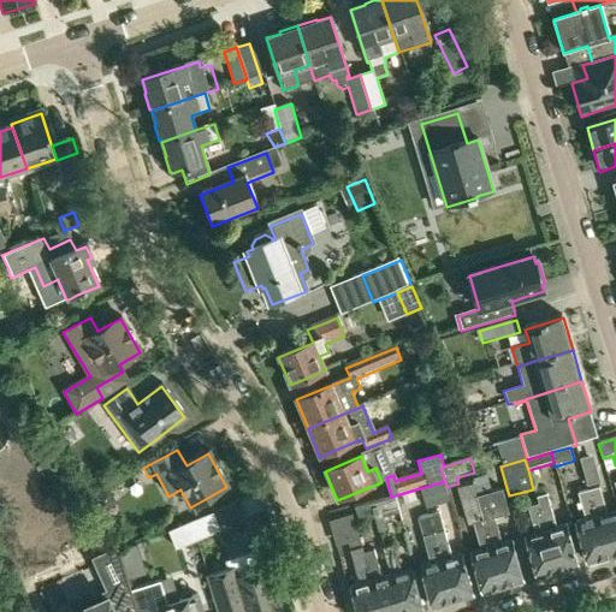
[(584,474),(587,486),(597,483),(591,461),(581,463),(584,474)]
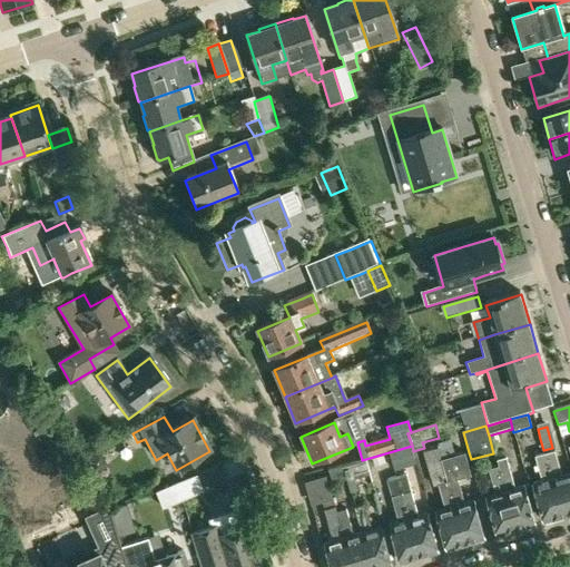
[(533,487),(541,514),(543,522),(546,521),(547,525),(557,522),(556,519),(563,517),(544,455),(543,450),(540,439),(530,442),(542,484),(533,487)]
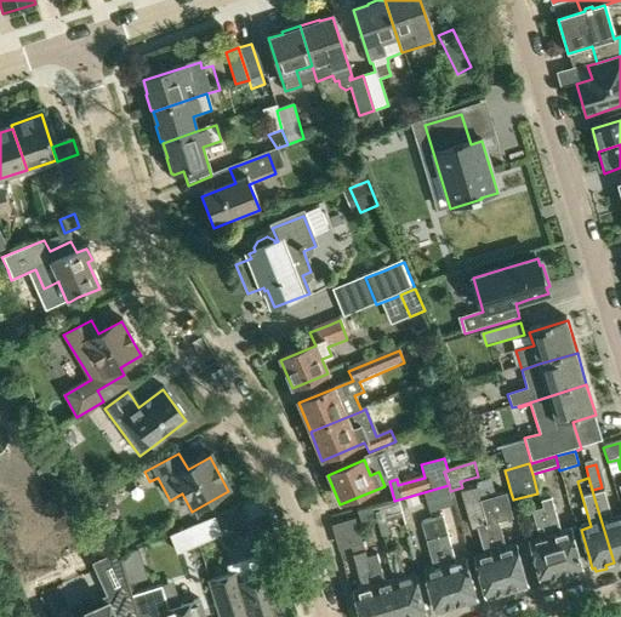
[(476,489),(488,527),(507,593),(513,590),(514,594),(525,590),(525,588),(528,587),(517,548),(506,552),(502,535),(522,530),(513,500),(511,492),(496,497),(491,479),(474,484),(476,489)]
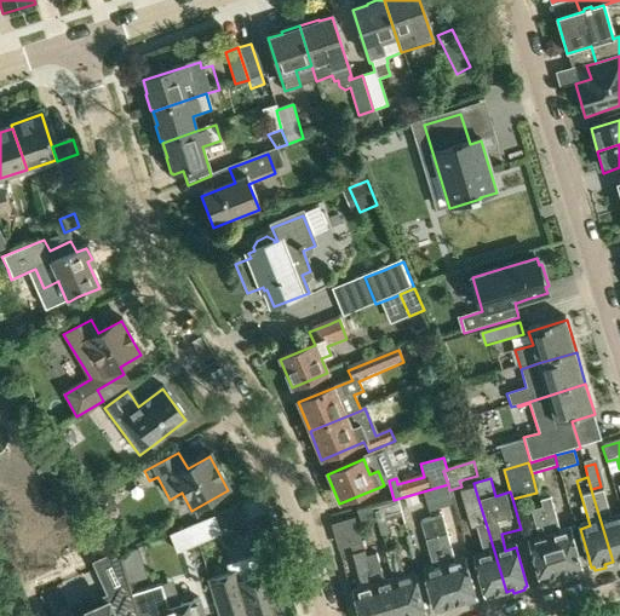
[(499,593),(506,592),(487,527),(475,488),(460,493),(471,530),(477,529),(484,556),(475,559),(483,588),(486,598),(488,597),(489,600),(500,597),(499,593)]
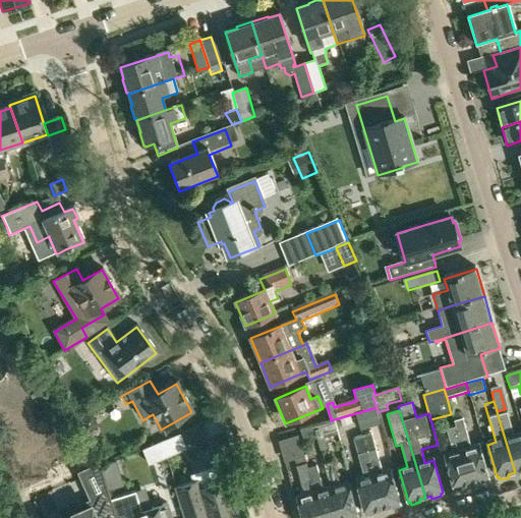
[(361,432),(370,429),(365,413),(356,415),(361,432)]
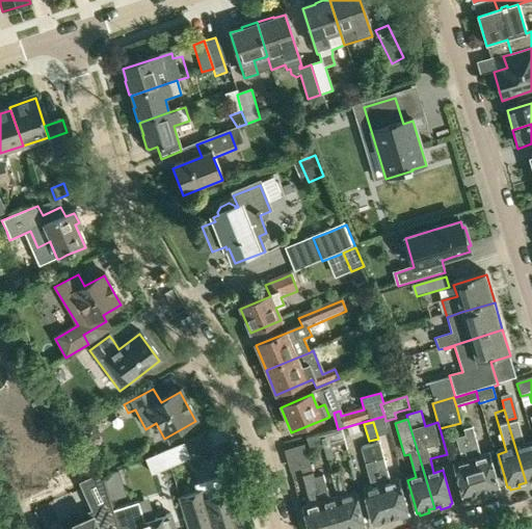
[(508,424),(526,482),(531,480),(531,444),(525,447),(517,422),(508,424)]
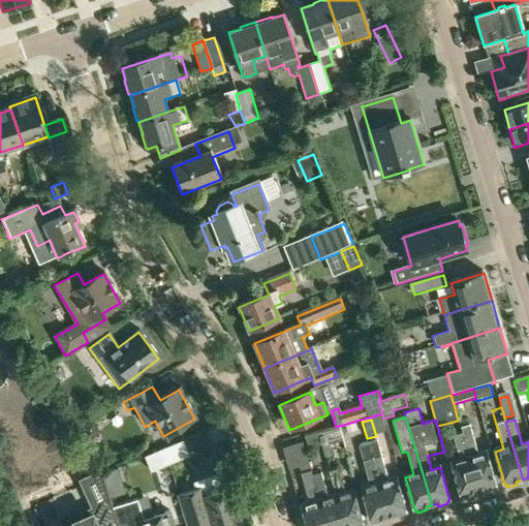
[(94,421),(81,428),(87,440),(100,433),(94,421)]
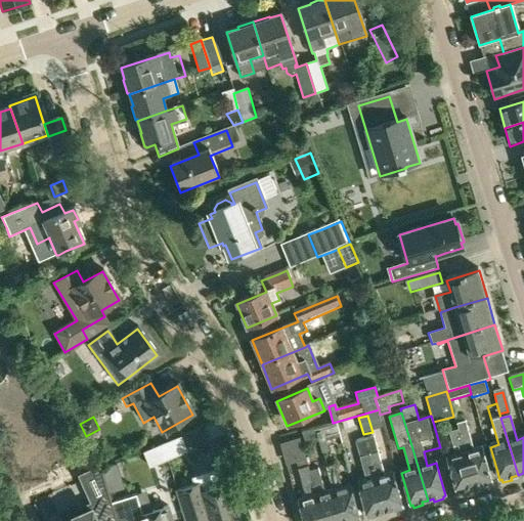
[(456,425),(459,431),(475,487),(480,485),(481,488),(490,486),(489,483),(491,482),(482,449),(475,451),(466,422),(456,425)]
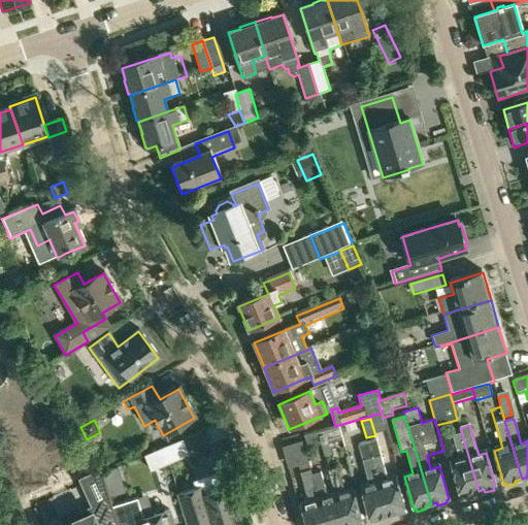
[(328,428),(317,431),(321,446),(321,447),(333,444),(328,428)]
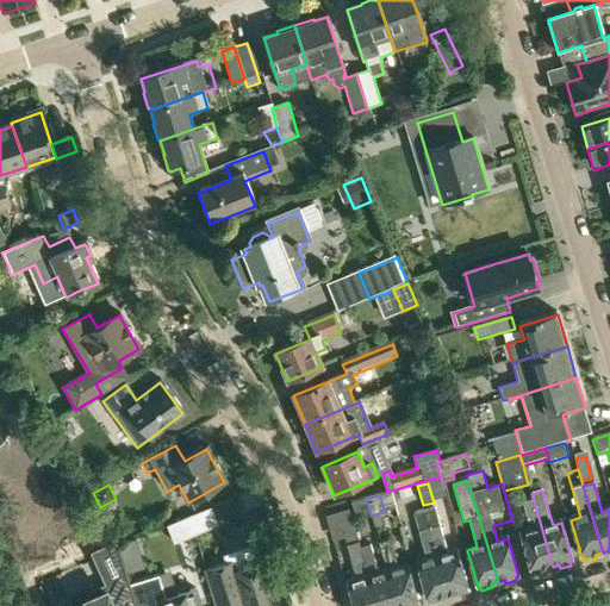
[(355,518),(371,514),(366,498),(352,503),(355,518)]
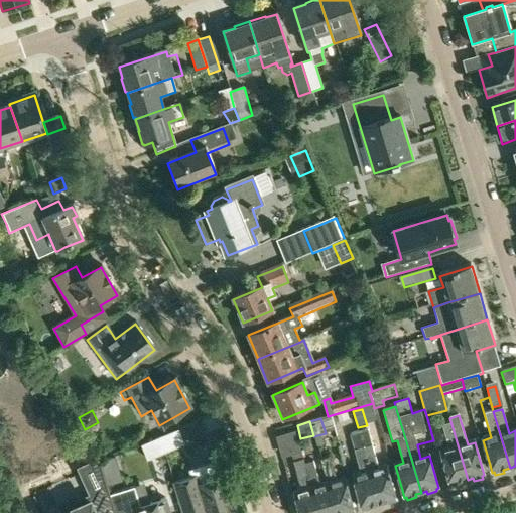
[(462,482),(468,480),(452,424),(443,426),(449,450),(441,452),(447,477),(449,485),(453,484),(453,487),(463,484),(462,482)]
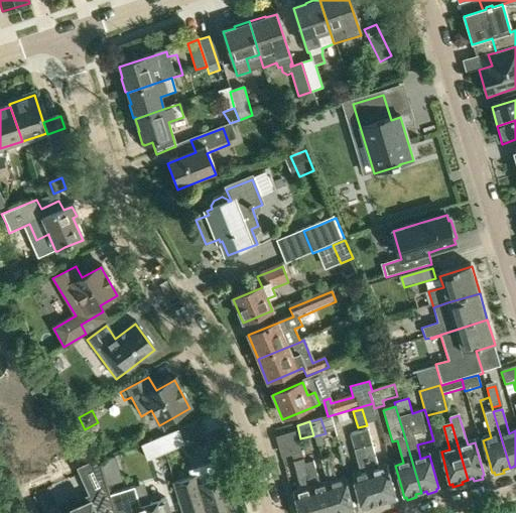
[(177,431),(159,439),(165,454),(183,446),(177,431)]
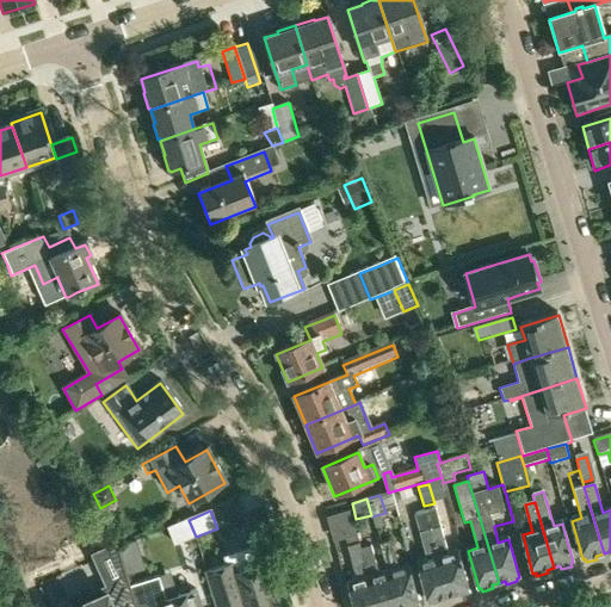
[(349,512),(326,518),(333,544),(357,537),(349,512)]
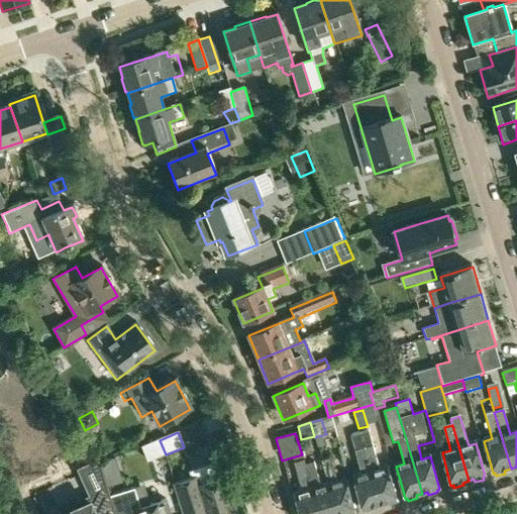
[(369,433),(359,435),(380,506),(384,504),(385,507),(396,504),(395,501),(397,501),(387,466),(379,468),(369,433)]
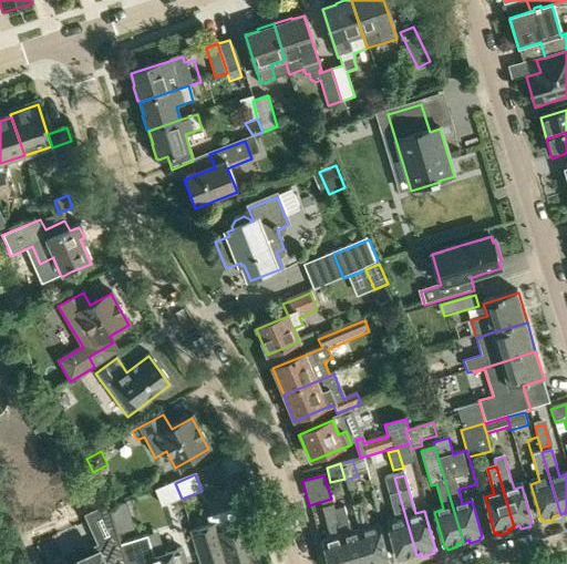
[(412,556),(416,555),(394,478),(385,481),(398,522),(388,524),(395,552),(398,561),(400,560),(401,563),(412,560),(412,556)]
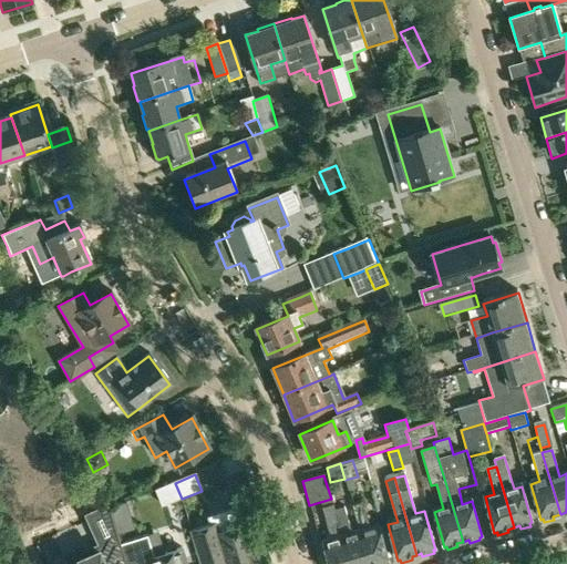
[(161,508),(182,499),(175,483),(154,492),(161,508)]
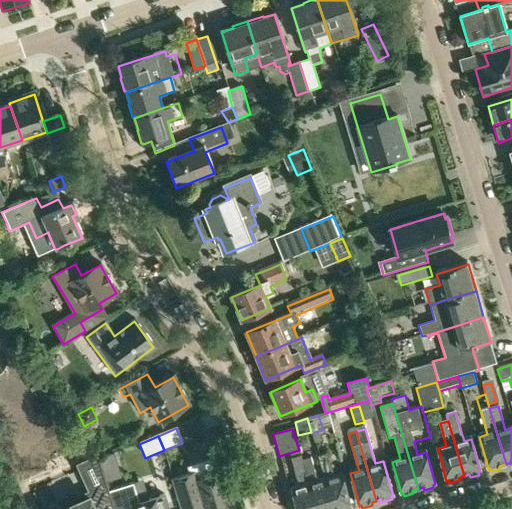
[(319,457),(325,479),(333,508),(349,508),(351,508),(342,475),(334,477),(327,454),(319,457)]
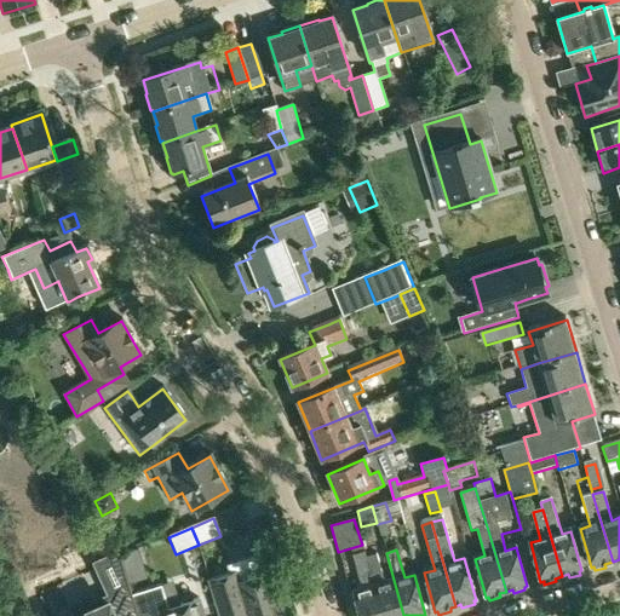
[(120,557),(121,559),(125,570),(130,586),(148,580),(138,551),(120,557)]
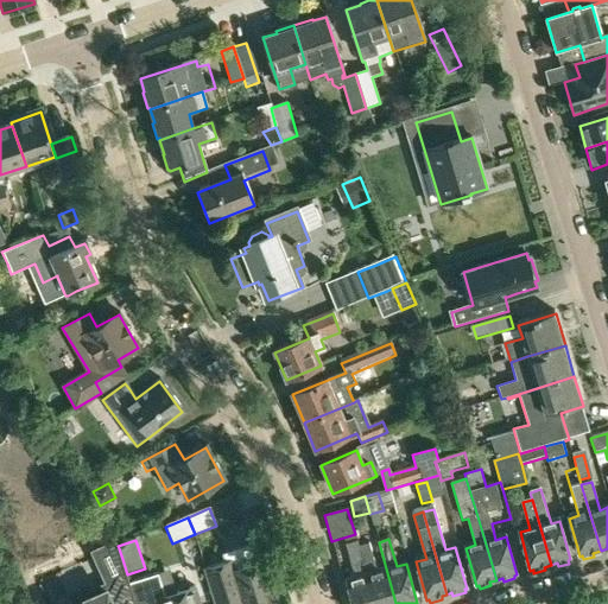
[(356,578),(347,582),(352,603),(374,603),(359,548),(356,541),(347,545),(356,578)]
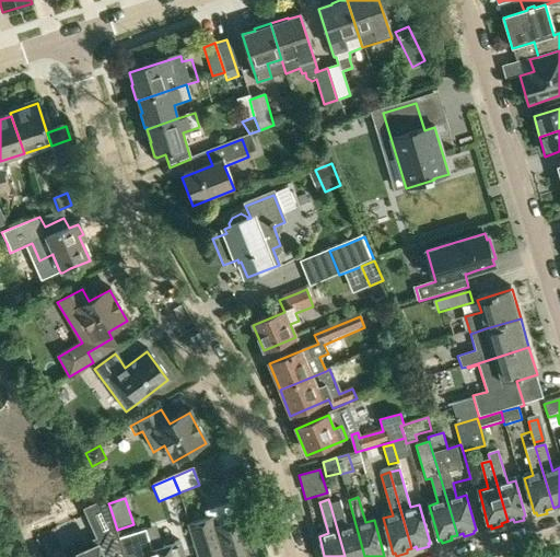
[(339,503),(330,506),(345,556),(364,556),(356,524),(347,528),(339,503)]
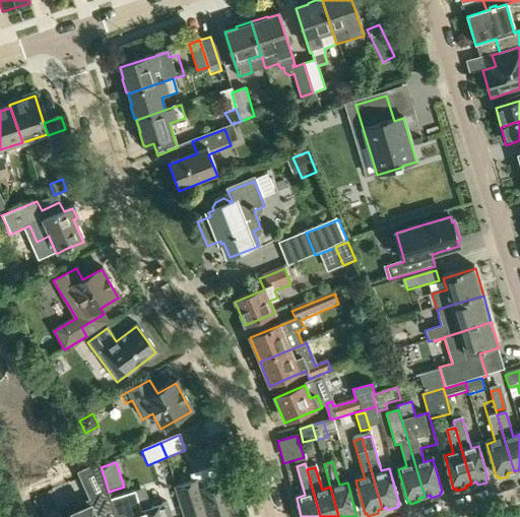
[(193,482),(177,488),(184,515),(184,516),(238,516),(234,501),(235,498),(232,488),(229,486),(228,481),(225,481),(222,482),(219,473),(213,468),(198,473),(196,480),(197,481),(193,482)]
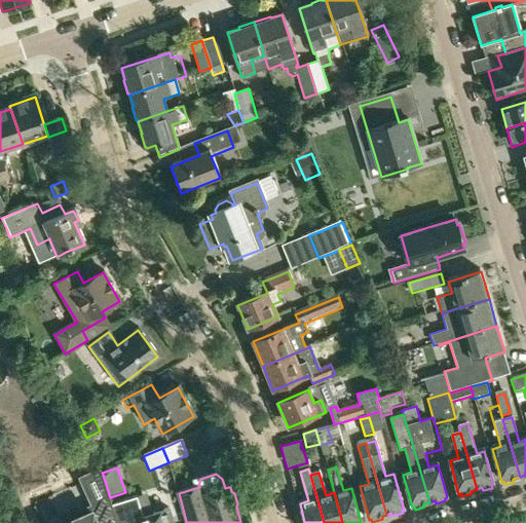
[(117,518),(118,522),(173,522),(168,510),(164,512),(144,518),(142,510),(140,505),(139,498),(114,507),(117,518)]
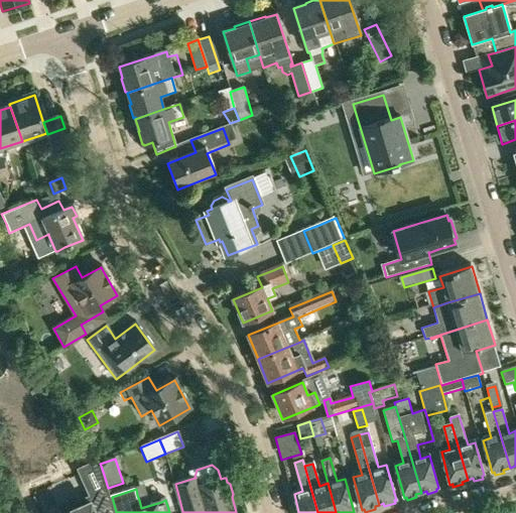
[(115,512),(108,490),(91,497),(78,503),(76,499),(60,506),(62,512),(115,512)]
